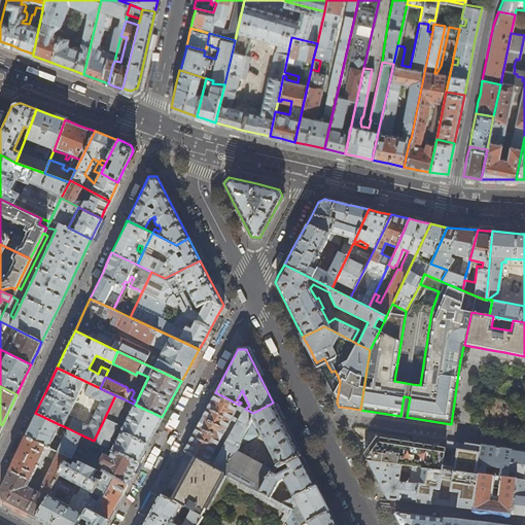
[(245,409),(239,405),(215,392),(210,400),(200,420),(189,439),(183,450),(220,470),(235,450),(237,446),(238,443),(240,436),(253,413),(245,409)]
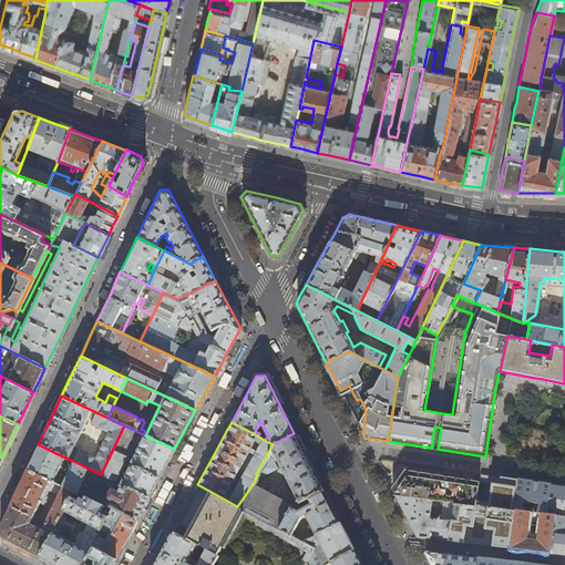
[(131,458),(123,453),(134,430),(124,425),(101,474),(147,496),(167,461),(174,449),(145,435),(144,435),(131,462),(129,461),(131,458)]
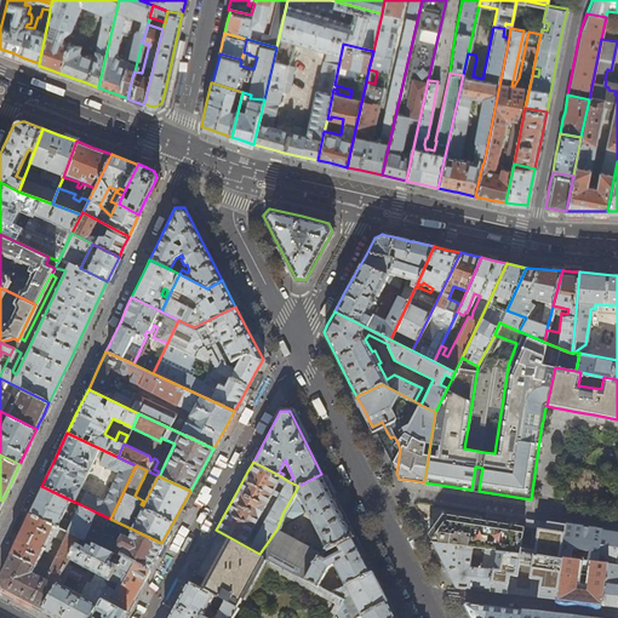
[(336,502),(321,474),(298,486),(282,514),(280,521),(301,510),(296,499),(299,497),(326,549),(331,547),(354,536),(336,502)]
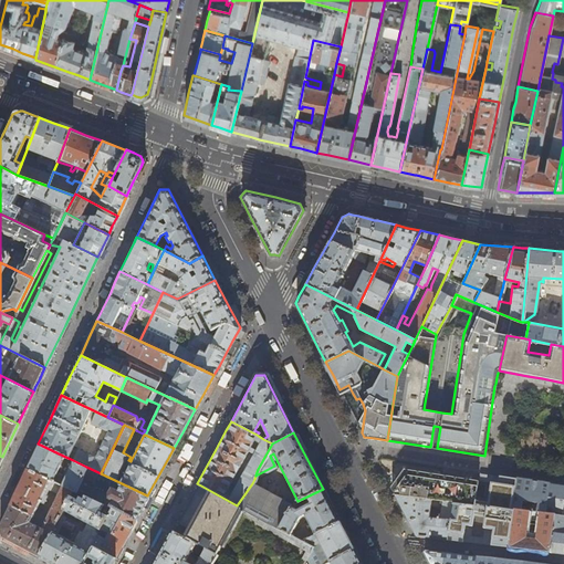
[(56,470),(63,456),(38,444),(33,453),(27,468),(72,490),(75,491),(86,467),(73,460),(72,461),(71,460),(69,463),(68,462),(62,473),(56,470)]
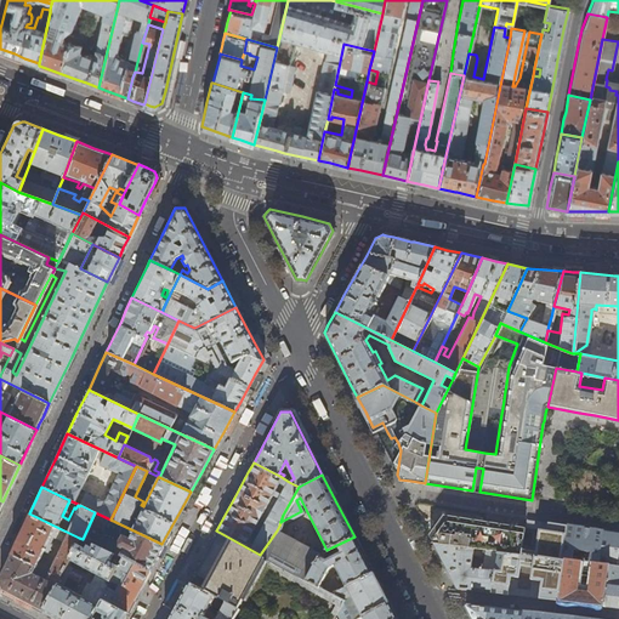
[(111,520),(95,512),(83,539),(120,557),(121,556),(148,571),(154,557),(162,544),(111,520)]
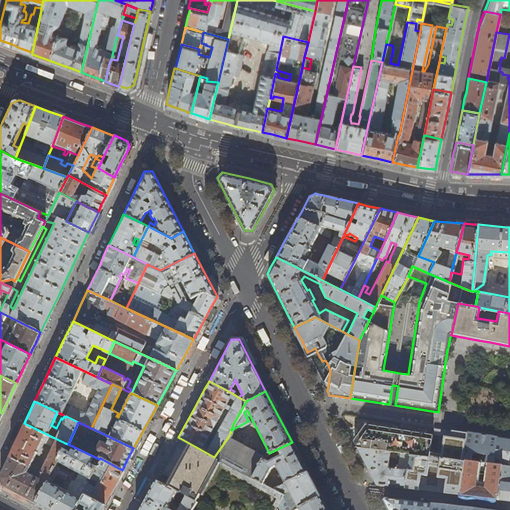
[(24,423),(17,436),(15,441),(0,473),(0,482),(1,484),(2,485),(6,487),(23,496),(34,502),(54,464),(56,460),(65,443),(24,423)]
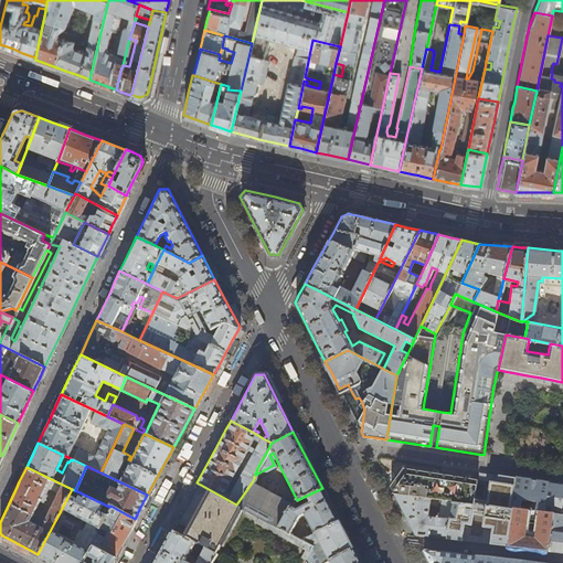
[(391,489),(393,492),(450,500),(473,502),(477,479),(450,475),(442,474),(411,468),(403,467),(394,478),(392,480),(389,485),(391,489)]
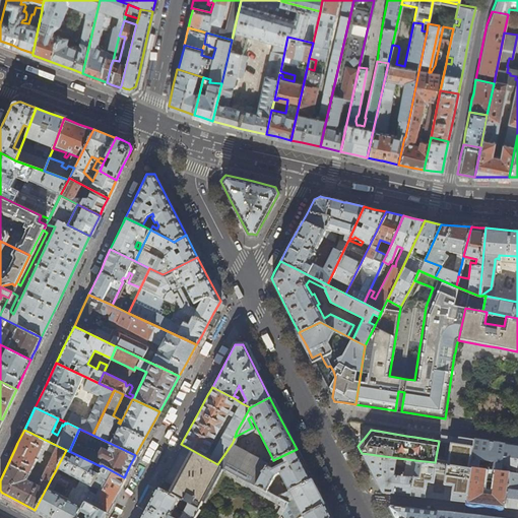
[(440,433),(439,441),(435,462),(469,466),(474,438),(456,436),(440,433)]
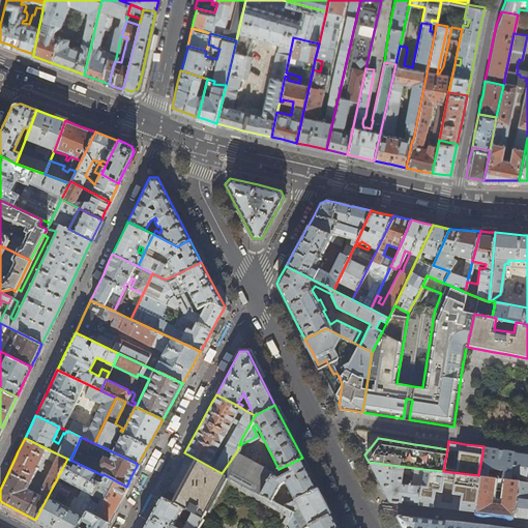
[(497,448),(484,446),(478,475),(481,476),(509,479),(512,451),(497,448)]
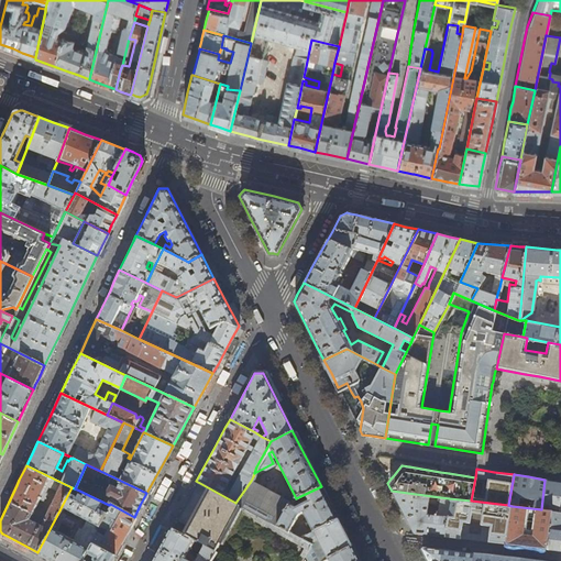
[(560,482),(545,480),(541,509),(550,510),(560,512),(560,482)]
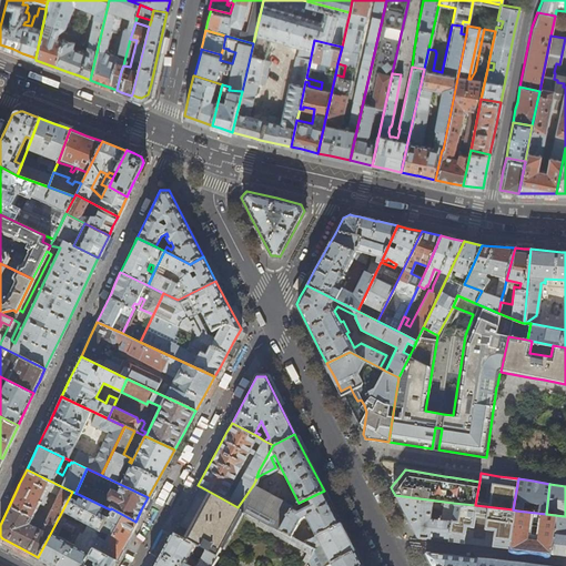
[(218,556),(243,509),(238,507),(198,485),(185,507),(177,524),(191,532),(188,539),(195,544),(204,549),(218,556)]
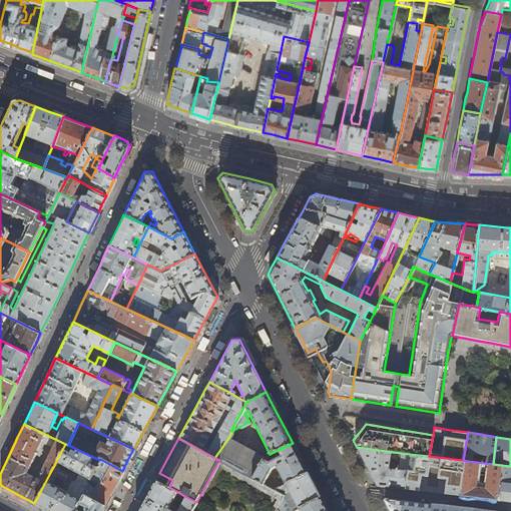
[(264,457),(228,438),(214,458),(219,460),(251,478),(263,457),(264,457)]
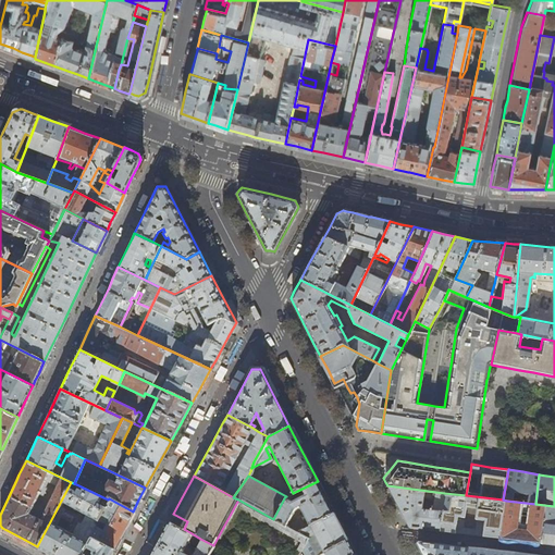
[(325,495),(318,481),(297,491),(299,495),(292,500),(288,494),(286,496),(285,496),(273,519),(284,525),(294,506),(298,504),(309,525),(334,513),(325,495)]
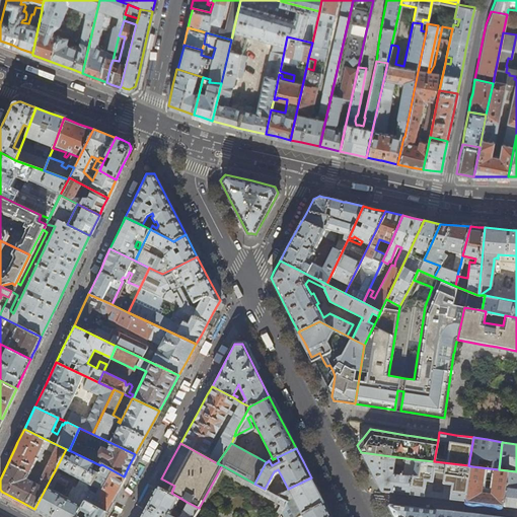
[(100,465),(69,450),(66,449),(57,466),(83,481),(79,491),(73,501),(50,489),(53,483),(54,484),(59,472),(55,470),(34,509),(45,515),(49,516),(75,516),(76,515),(80,509),(85,500),(82,499),(88,489),(89,487),(100,465)]
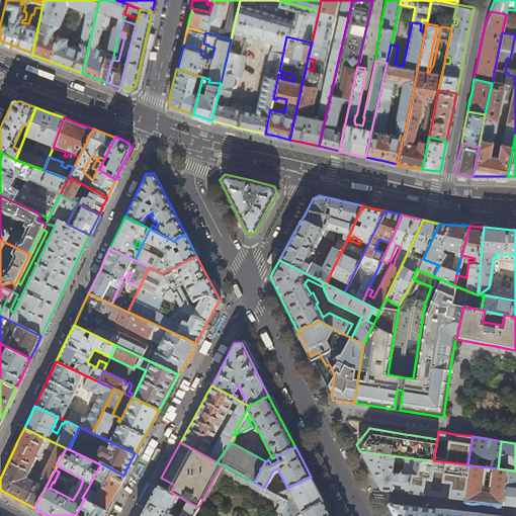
[(413,458),(360,451),(366,464),(376,483),(379,490),(385,491),(407,493),(413,458)]
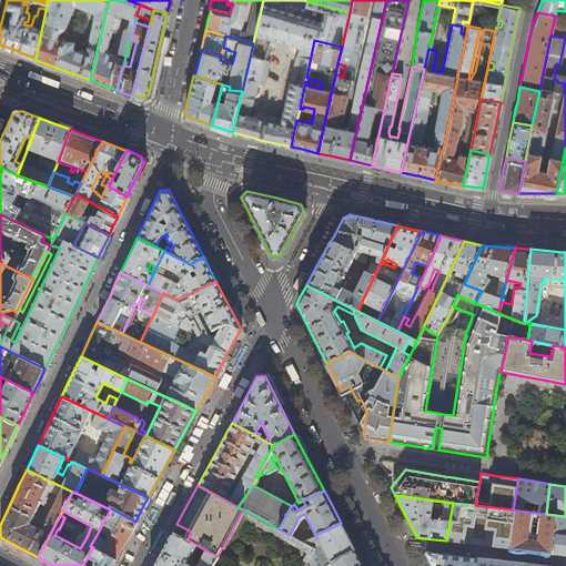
[(475,505),(453,503),(446,541),(463,543),(465,523),(473,524),(473,516),(485,517),(484,525),(488,526),(486,545),(509,548),(516,511),(513,509),(475,505)]
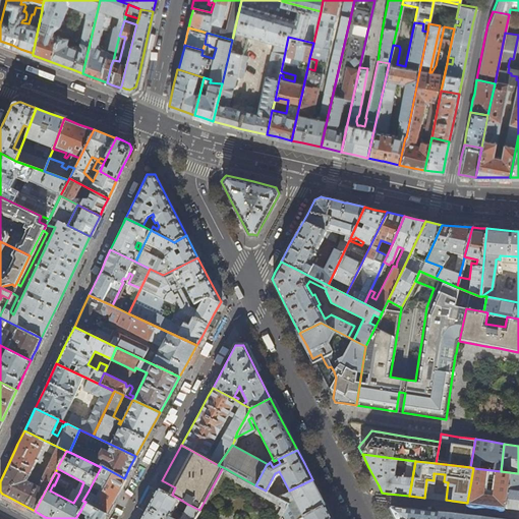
[(102,466),(101,467),(90,488),(92,489),(95,486),(97,488),(94,494),(89,491),(82,501),(85,502),(105,513),(116,493),(124,478),(102,466)]
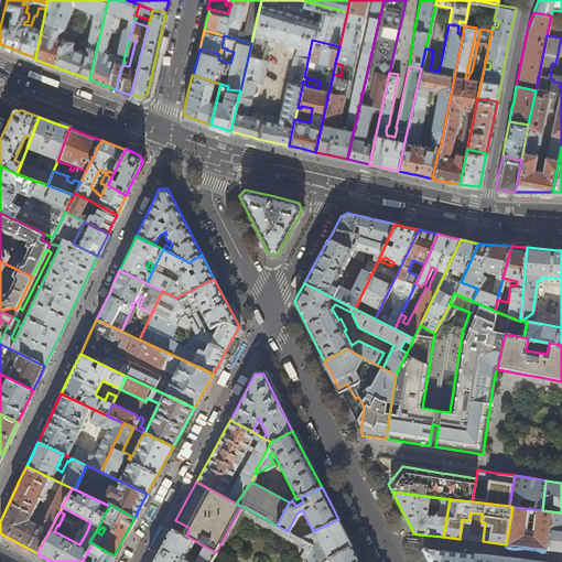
[(546,549),(551,511),(542,510),(512,507),(506,544),(526,547),(532,548),(546,549)]
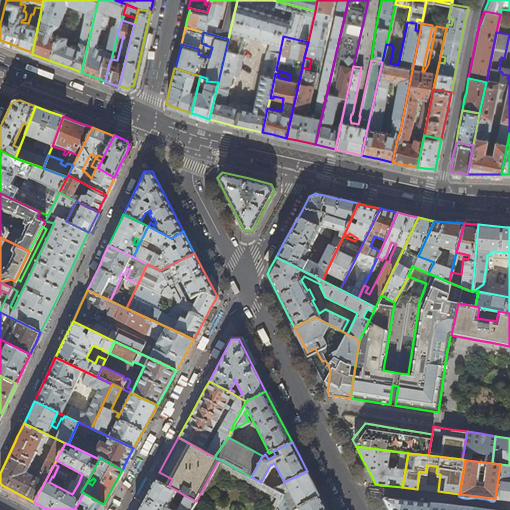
[(509,468),(509,465),(500,464),(495,498),(507,500),(509,500),(509,481),(508,482),(509,468)]
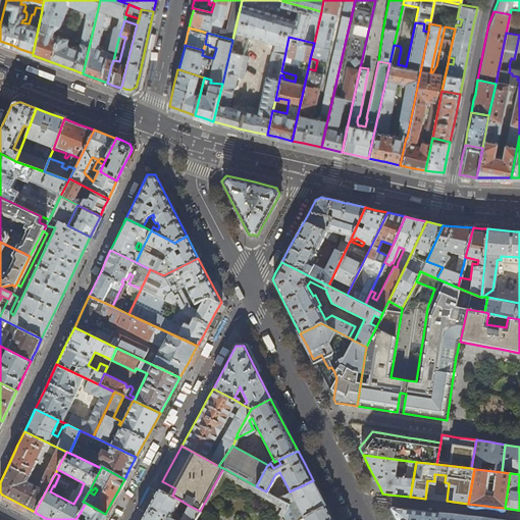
[(317,489),(313,480),(290,491),(277,498),(288,503),(279,519),(295,519),(325,505),(317,489)]
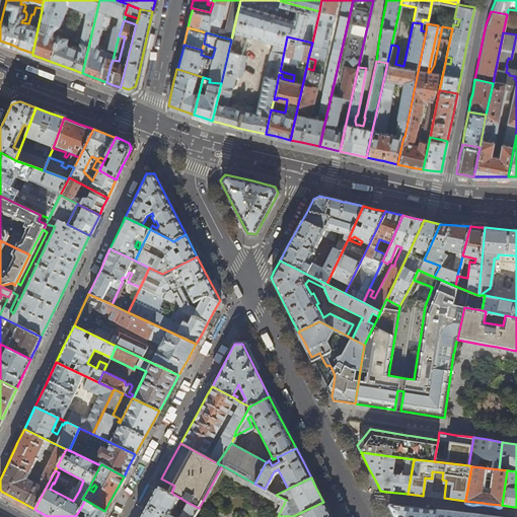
[(140,516),(193,516),(199,508),(187,502),(178,516),(174,516),(169,514),(178,497),(171,493),(157,486),(150,500),(146,507),(140,516)]
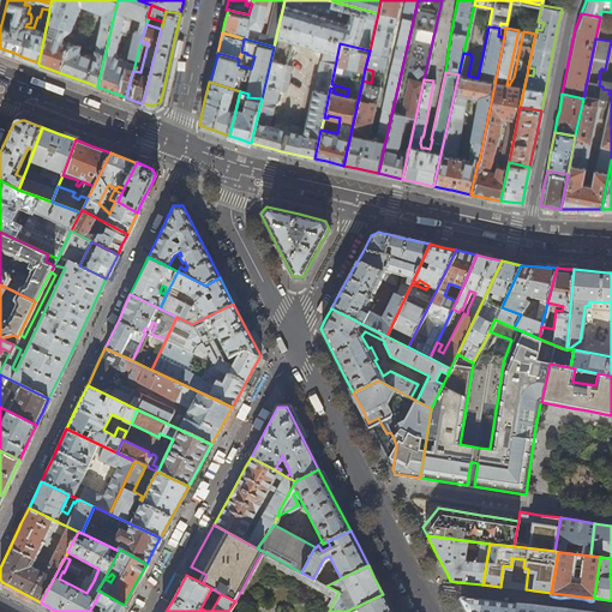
[(119,611),(124,605),(101,592),(95,603),(101,606),(100,609),(103,610),(101,611),(93,611),(90,610),(89,611),(119,611)]
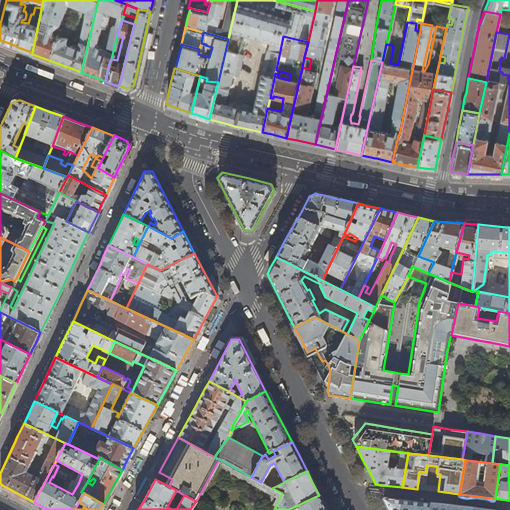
[(326,509),(326,508),(319,495),(289,509),(326,509)]
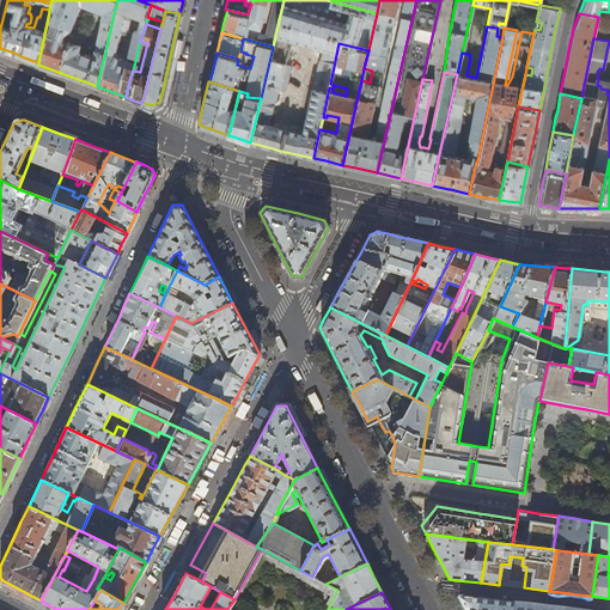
[(587,609),(523,603),(480,597),(459,595),(457,596),(464,609),(587,609)]
